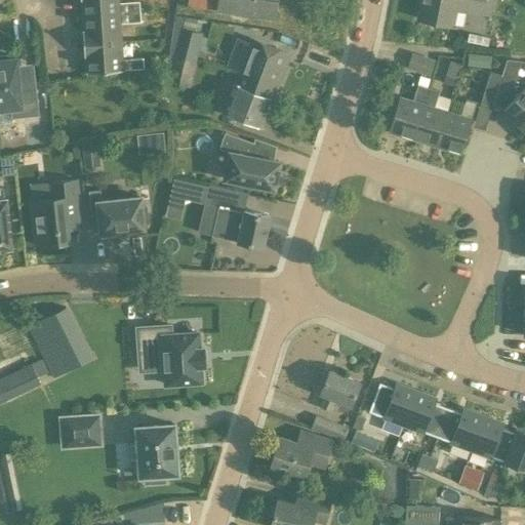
[(81,15),(119,12),(117,0),(79,0),(79,1),(80,0),(81,15)]
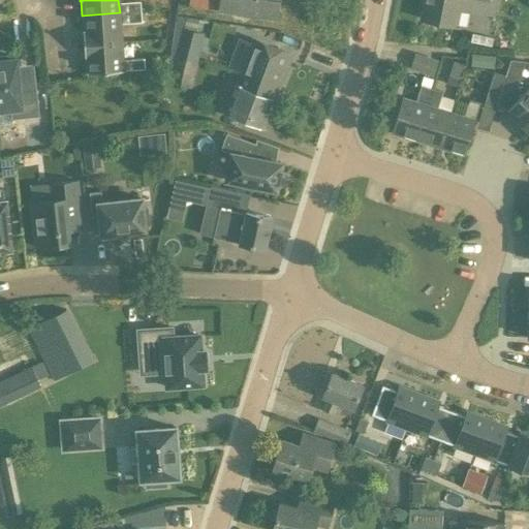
[(189,0),(189,4),(219,9),(275,18),(278,0),(189,0)]
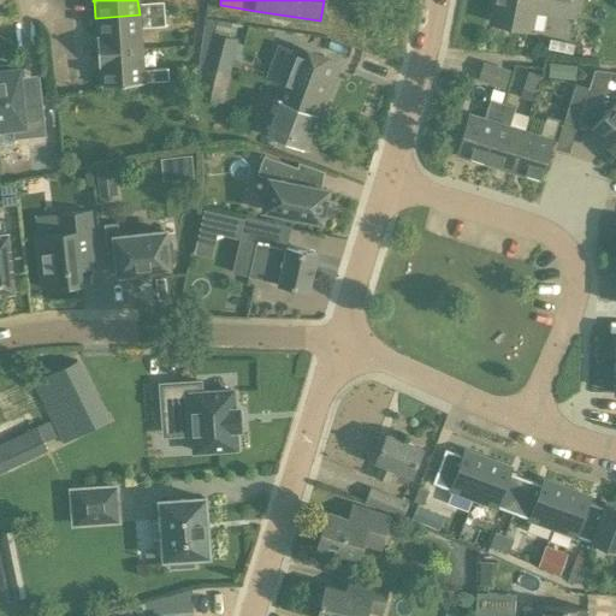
[(493,0),(490,22),(531,30),(535,11),(548,13),(550,0),(493,0)]
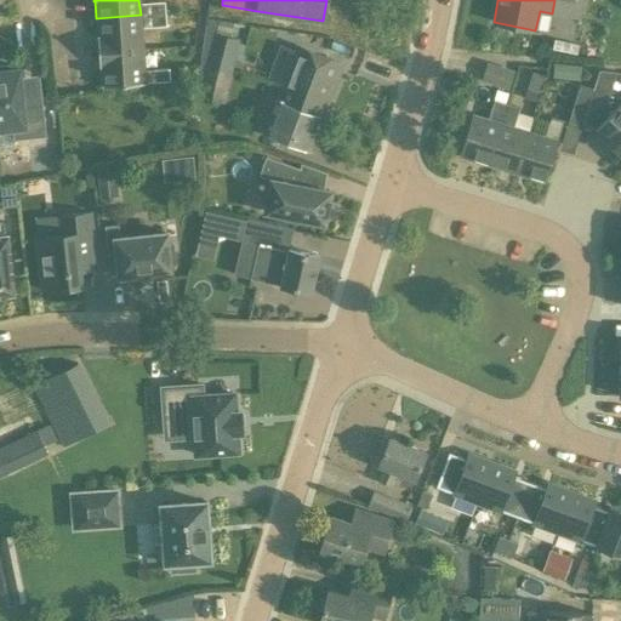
[(149,3),(151,15),(165,13),(164,1),(149,3)]
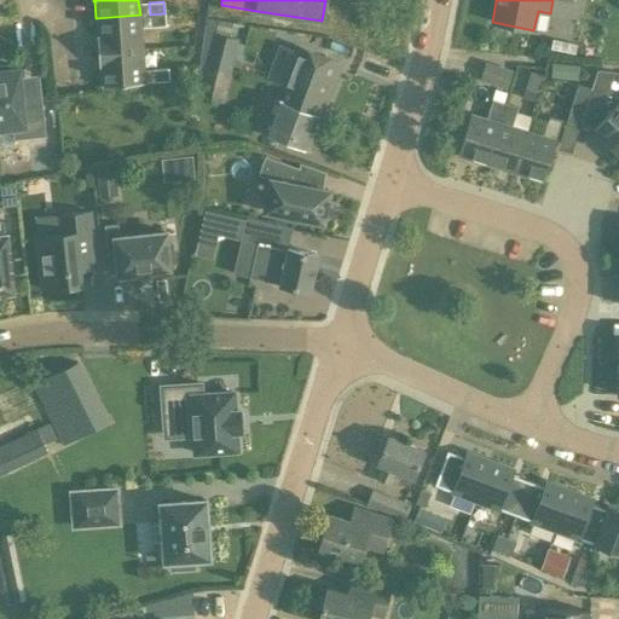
[(165,13),(150,15),(150,27),(166,25),(165,13)]
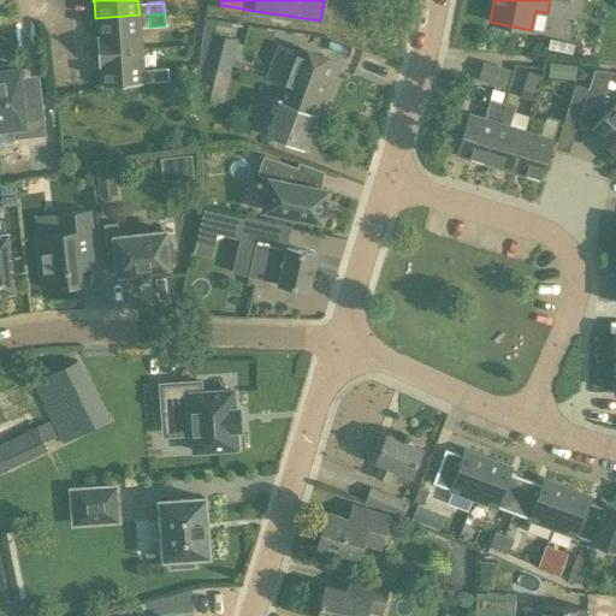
[(96,52),(141,48),(140,15),(95,18),(96,35),(95,35),(96,52)]
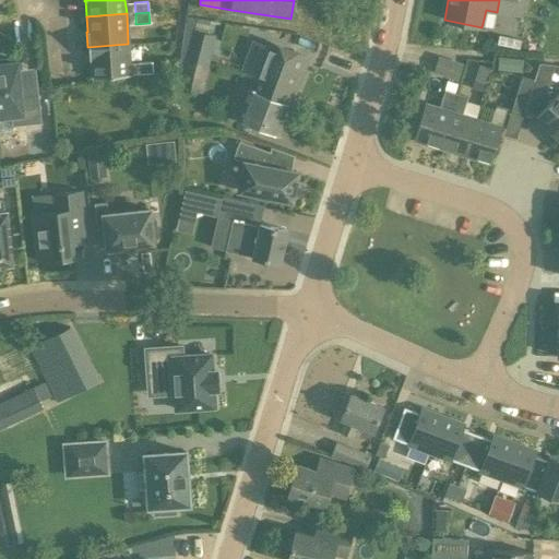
[(192,30),(185,59),(207,66),(218,24),(192,18),(190,28),(192,30)]
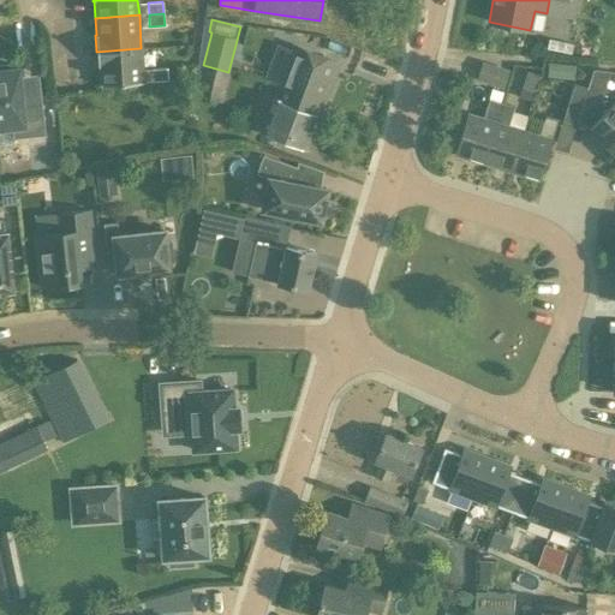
[(276,83),(324,102),(340,63),(291,45),(290,47),(276,83)]
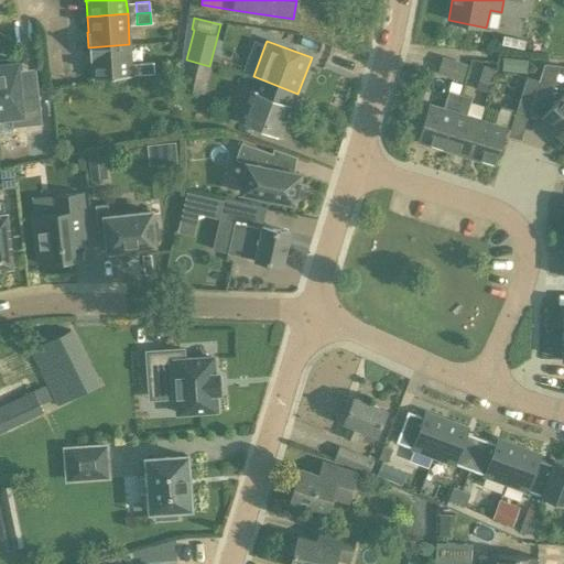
[(129,44),(88,47),(89,62),(90,62),(91,78),(131,76),(129,44)]
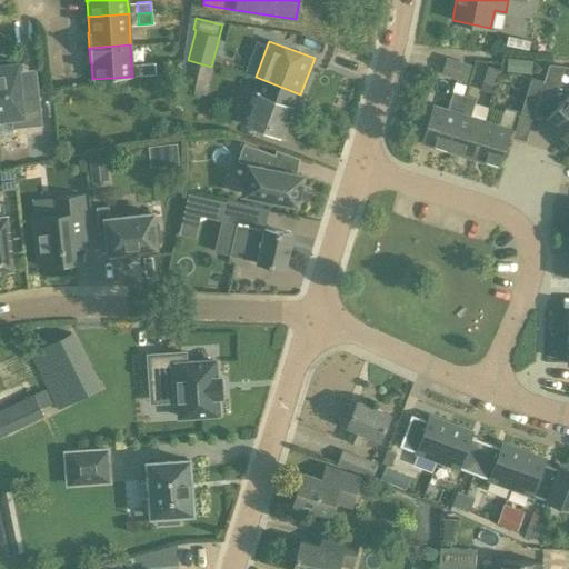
[(445,57),(440,75),(466,82),(470,65),(445,57)]
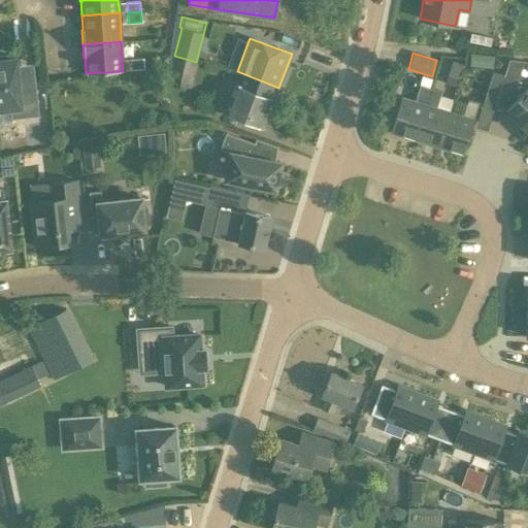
[(20,91),(15,59),(9,59),(9,55),(0,56),(0,109),(9,108),(10,119),(38,116),(35,90),(20,91)]
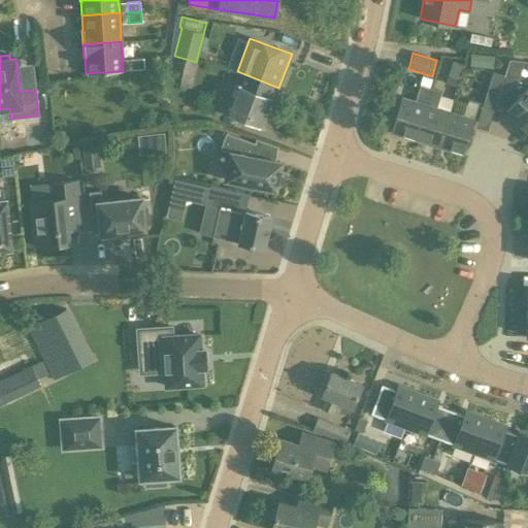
[(190,88),(196,62),(174,56),(168,83),(190,88)]
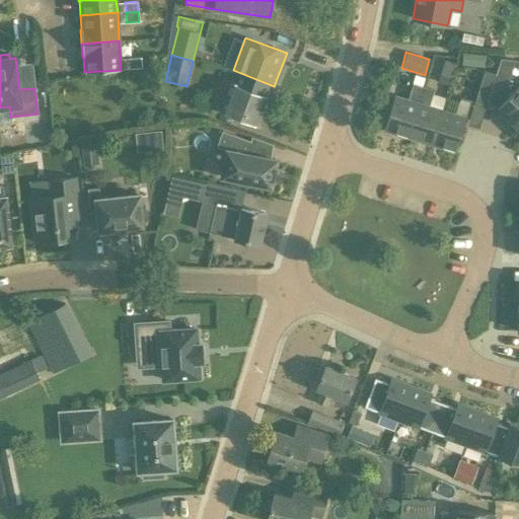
[(142,68),(141,57),(128,58),(129,68),(142,68)]
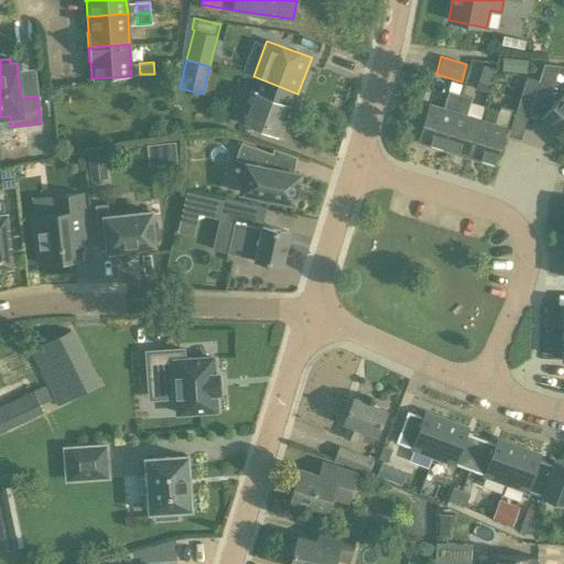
[(282,136),(293,106),(294,106),(299,94),(297,94),(253,76),(247,74),(242,86),(250,89),(238,119),(282,136)]
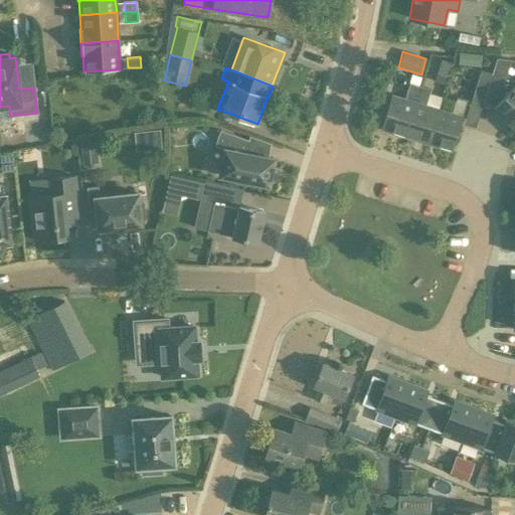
[(479,70),(471,100),(483,104),(491,73),(479,70)]
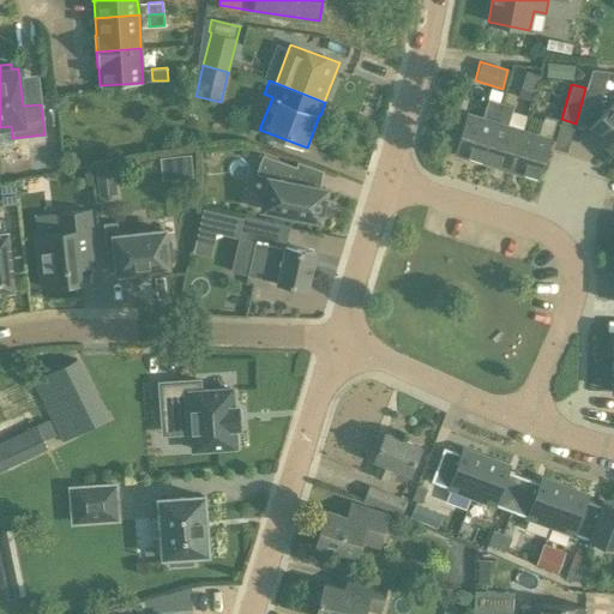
[(453,152),(482,161),(500,102),(488,98),(481,116),(467,112),(453,152)]
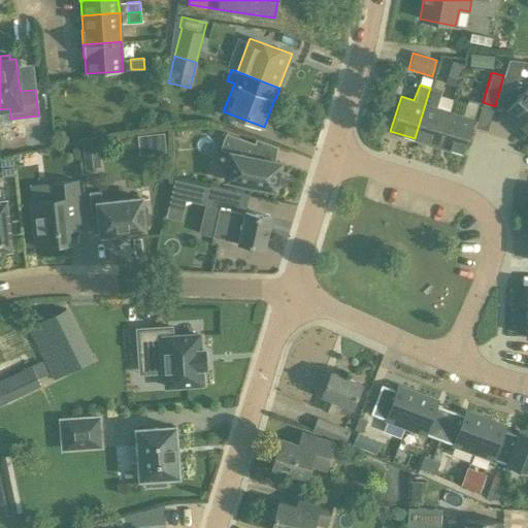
[(527,86),(505,109),(522,126),(527,119),(527,86)]
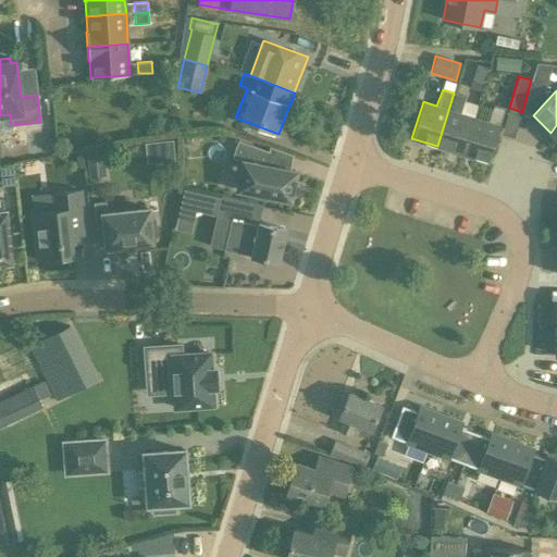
[(474,118),(460,113),(466,97),(454,93),(437,146),(462,153),(474,118)]
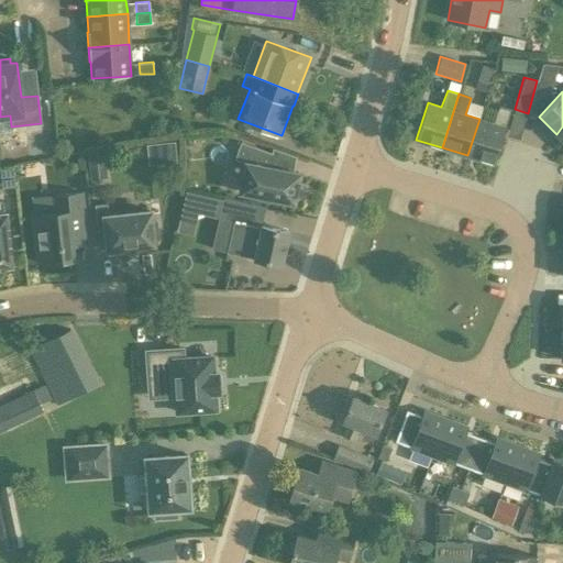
[(498,106),(493,122),(479,119),(467,155),(494,164),(506,127),(510,109),(498,106)]
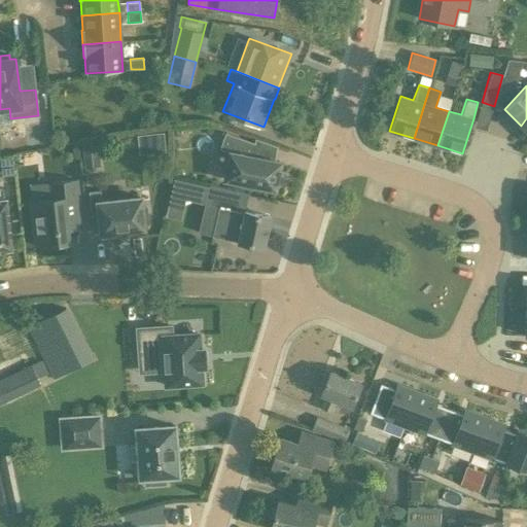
[(226,133),(221,148),(232,152),(225,179),(275,188),(275,185),(279,184),(281,176),(278,173),(280,162),(251,155),(254,142),(226,133)]
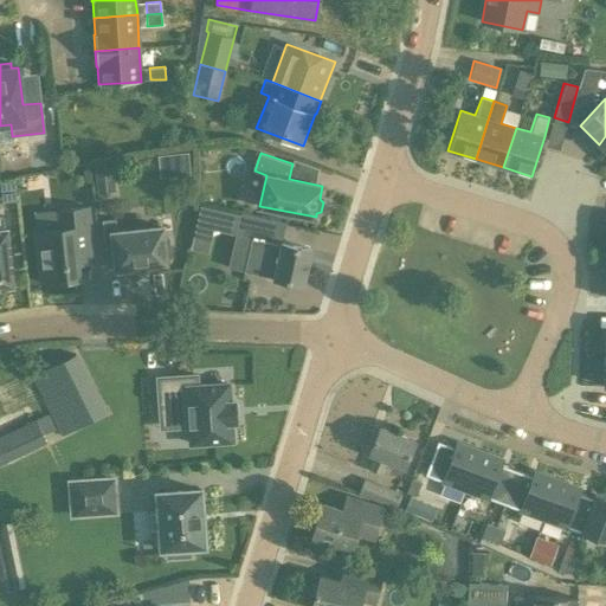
[(60,229),(34,231),(40,283),(78,278),(76,255),(92,252),(86,207),(59,211),(60,229)]
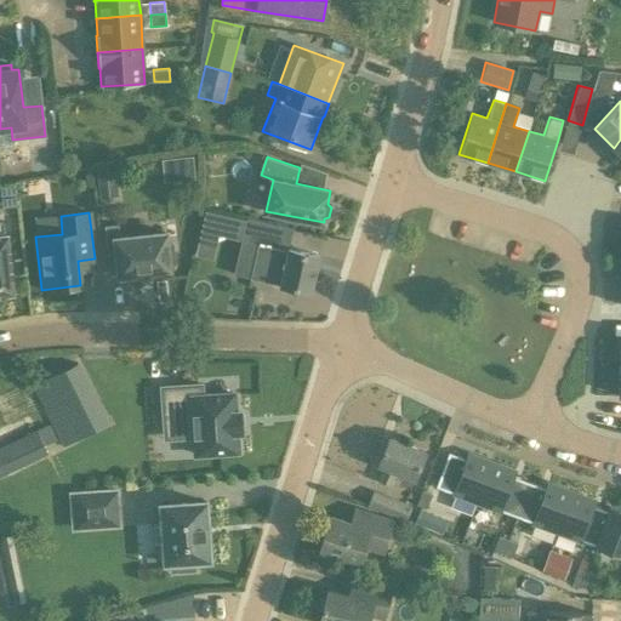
[(319,256),(288,249),(292,228),(251,220),(246,244),(257,246),(250,278),(280,285),(311,292),(319,256)]
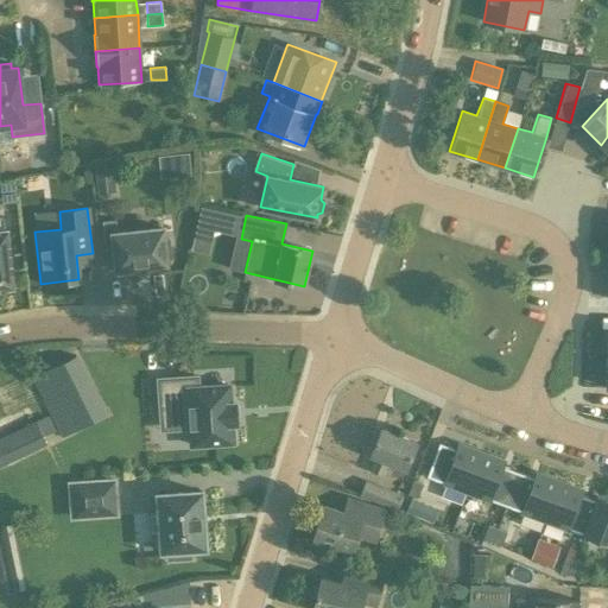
[(163,227),(116,233),(115,220),(102,221),(105,249),(113,248),(115,271),(166,265),(165,258),(170,258),(168,239),(164,240),(163,227)]
